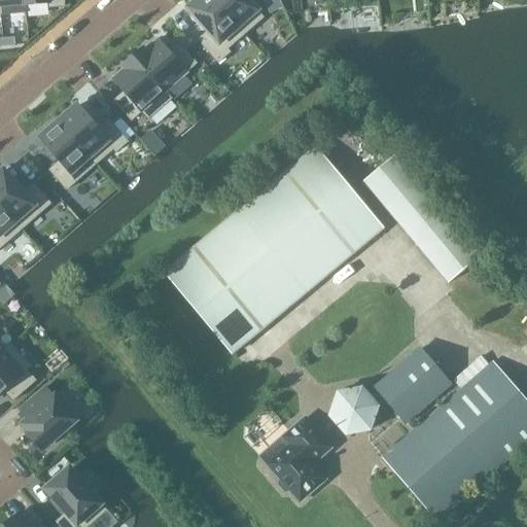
[(23,0),(24,5),(24,6),(48,4),(49,8),(65,7),(63,0),(23,0)]
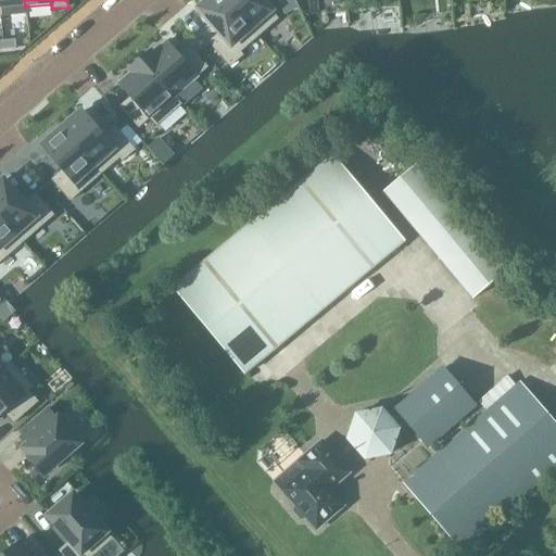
[(225,0),(211,0),(200,10),(220,34),(210,43),(230,67),(243,57),(240,53),(258,37),(225,0)]
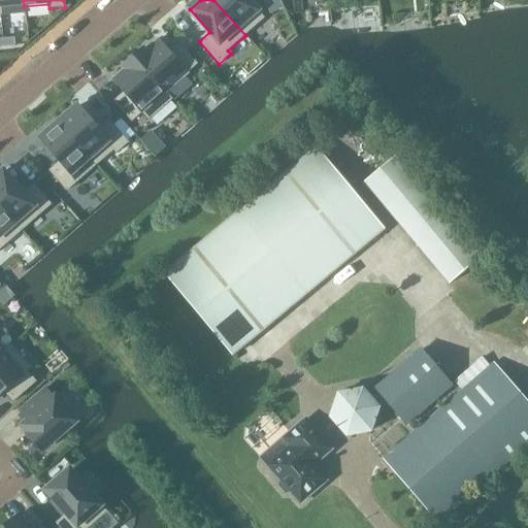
[(246,0),(213,0),(245,35),(264,19),(246,0)]
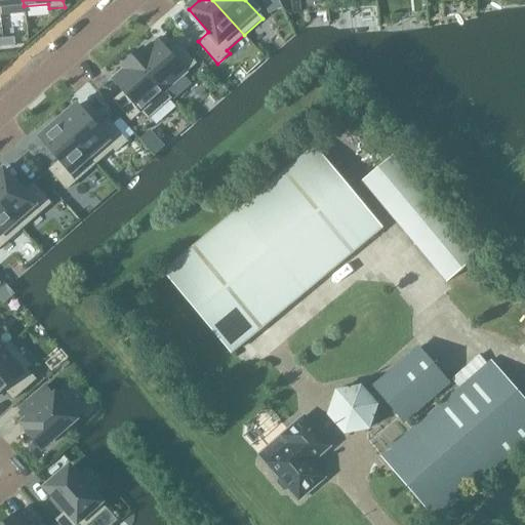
[(3,47),(15,46),(14,38),(3,39),(3,47)]
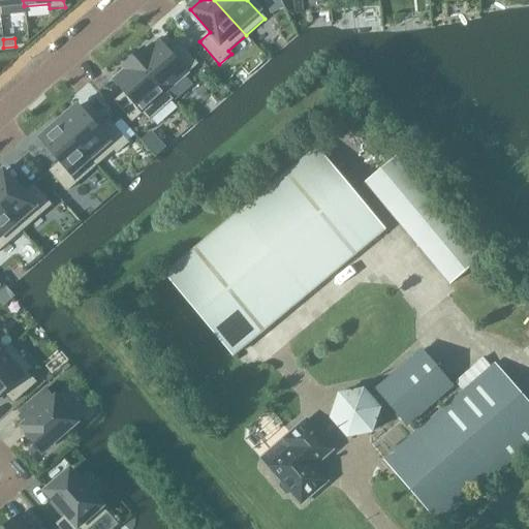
[(144,51),(135,58),(166,93),(188,74),(187,74),(197,65),(180,45),(169,55),(158,41),(146,53),(144,51)]
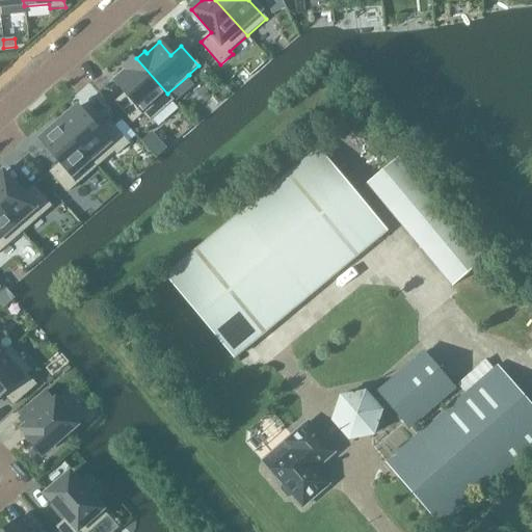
[(127,71),(114,81),(127,95),(115,104),(133,123),(143,113),(150,121),(174,101),(167,94),(136,58),(125,69),(127,71)]
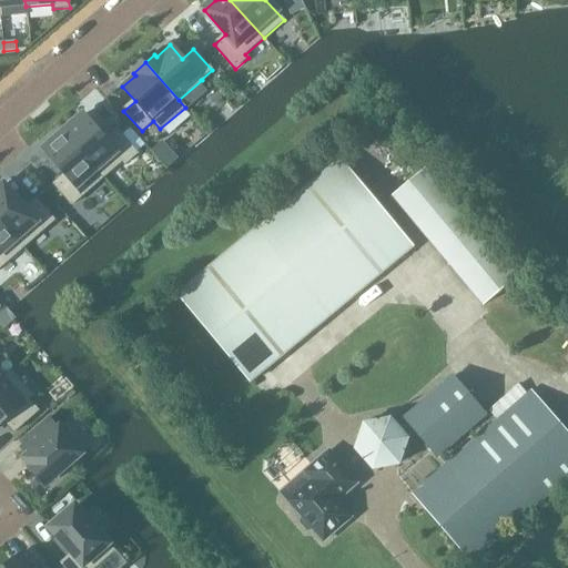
[(83,115),(63,132),(103,178),(122,162),(125,165),(138,154),(137,152),(122,137),(117,130),(104,140),(83,115)]
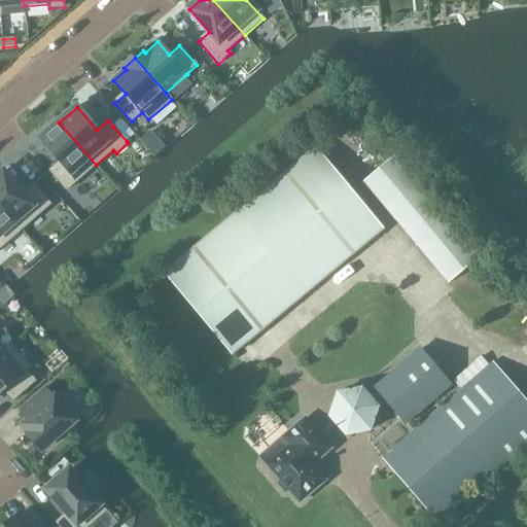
[(121,119),(113,127),(127,141),(135,134),(121,119)]
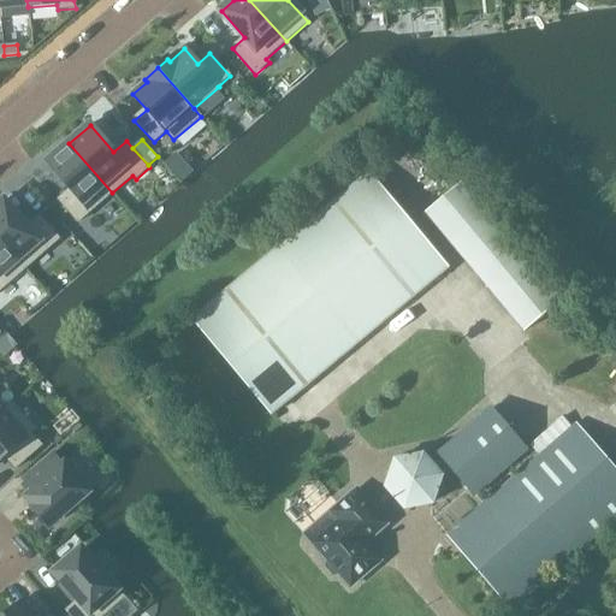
[(69,143),(47,163),(70,189),(58,200),(78,223),(112,193),(69,143)]
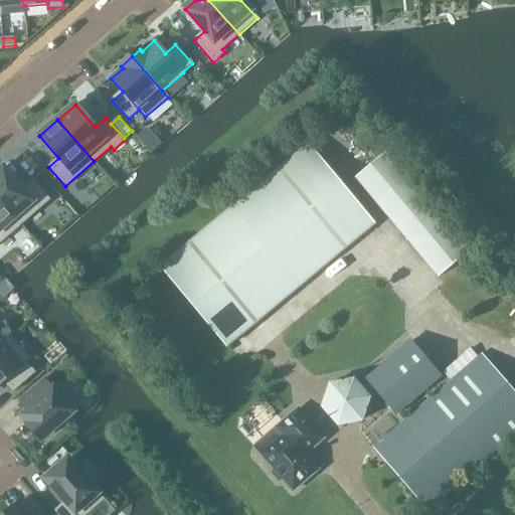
[(160,266),(229,345),(363,230),(374,221),(375,220),(307,140),(160,266)]
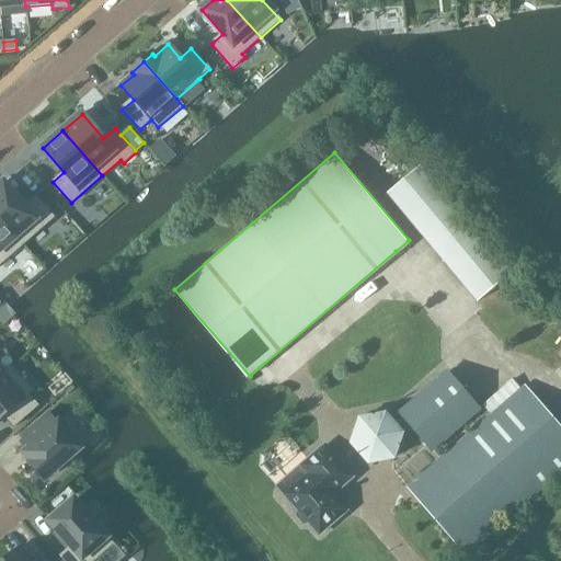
[(420,165),(388,193),(479,299),(511,271),(420,165)]
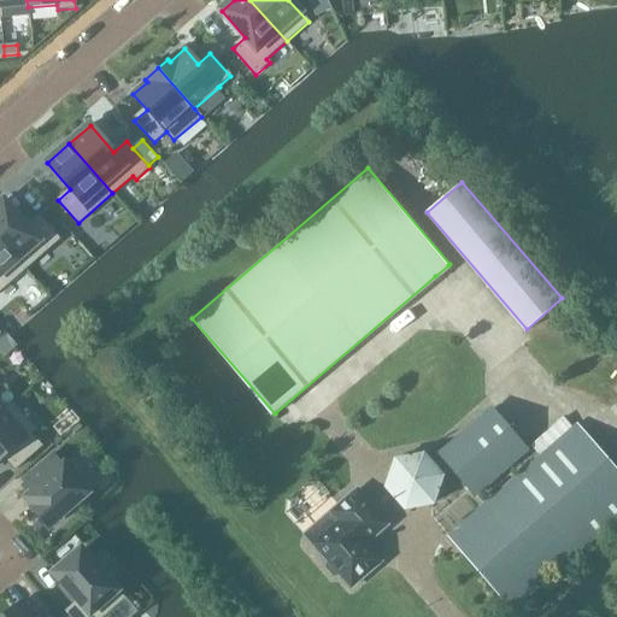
[(4,201),(0,204),(0,240),(25,270),(59,240),(40,217),(27,228),(4,201)]
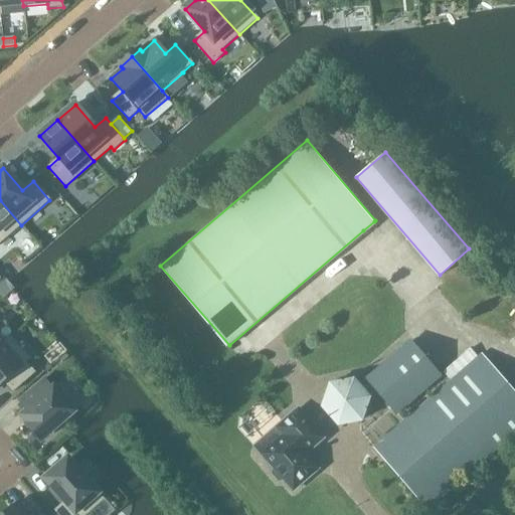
[(0,200),(0,243),(21,225),(0,200)]
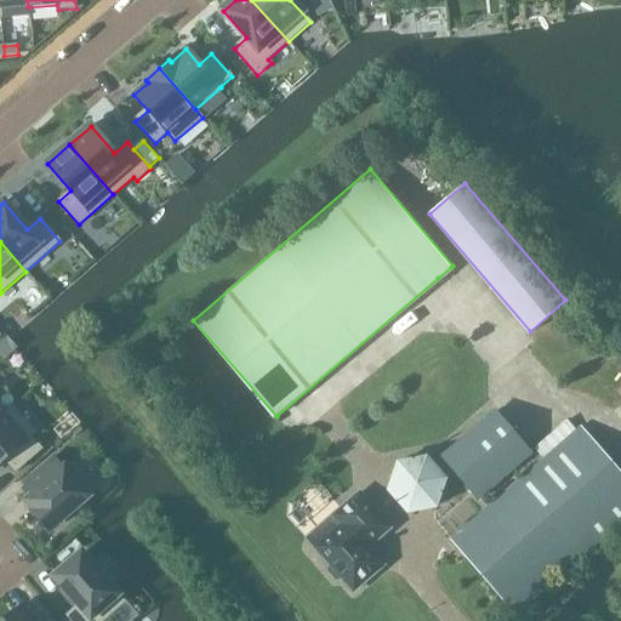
[(5,412),(0,416),(0,465),(5,461),(16,473),(43,450),(32,438),(36,433),(12,405),(5,412)]
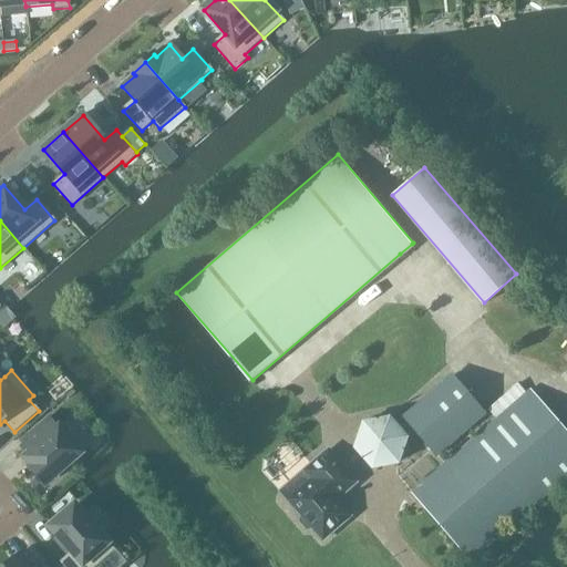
[(437,456),(484,415),(449,374),(401,415),(437,456)]
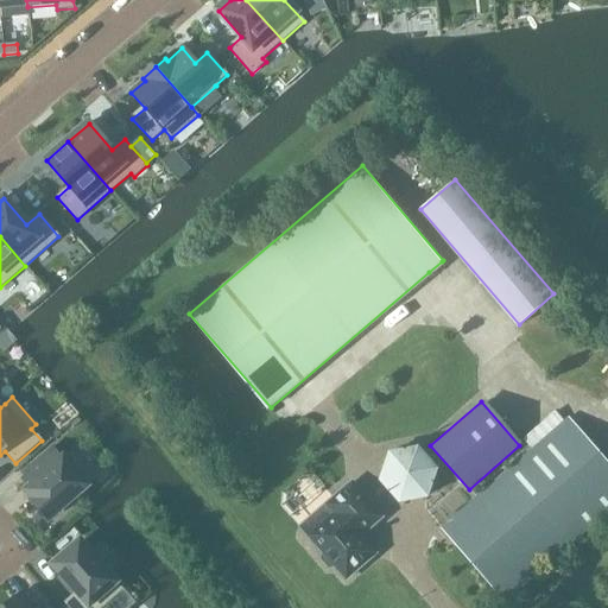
[(607,462),(569,418),(441,530),(504,601),(607,511),(607,462)]
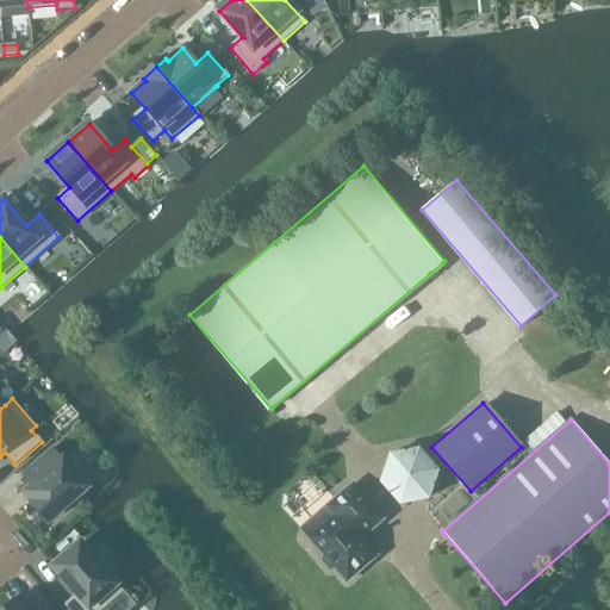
[(390,454),(380,481),(399,503),(429,498),(437,470),(418,448),(390,454)]
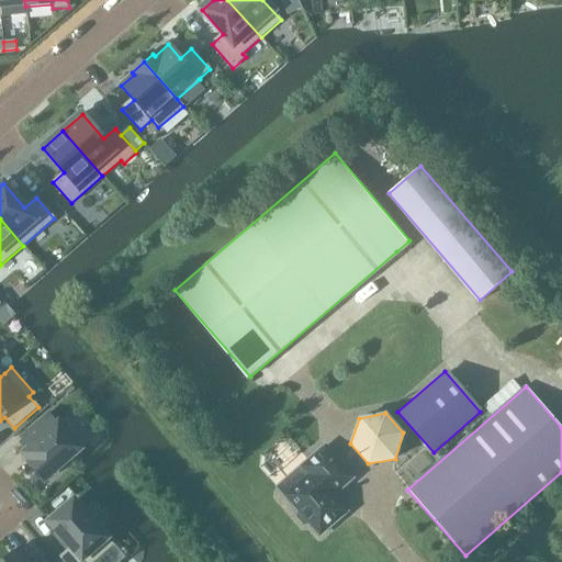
[(48,414),(21,438),(31,449),(25,454),(32,463),(30,465),(44,482),(87,444),(66,418),(57,426),(48,414)]
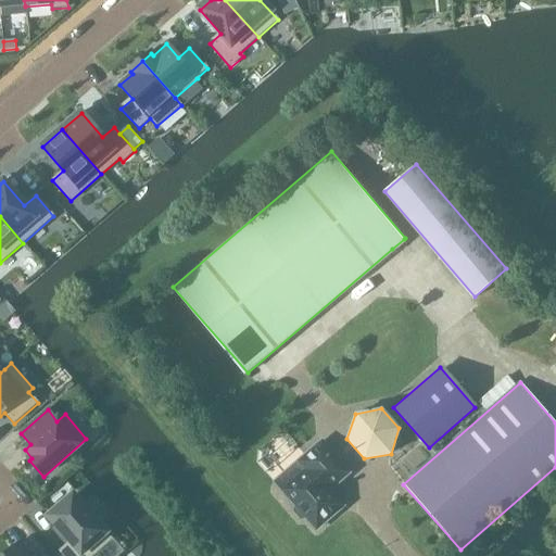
[(292,513),(300,520),(305,519),(315,530),(342,506),(327,490),(332,484),(333,485),(337,483),(336,482),(344,474),(345,475),(348,474),(319,442),(303,457),(311,465),(281,492),(294,507),(292,513)]
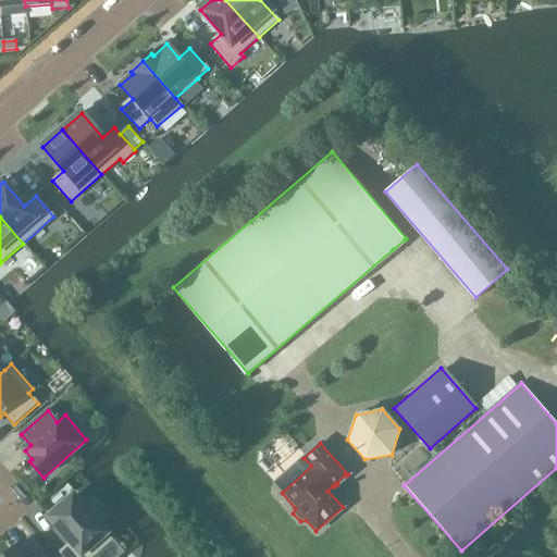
[(74,496),(48,518),(71,543),(60,553),(63,556),(94,556),(112,541),(74,496)]
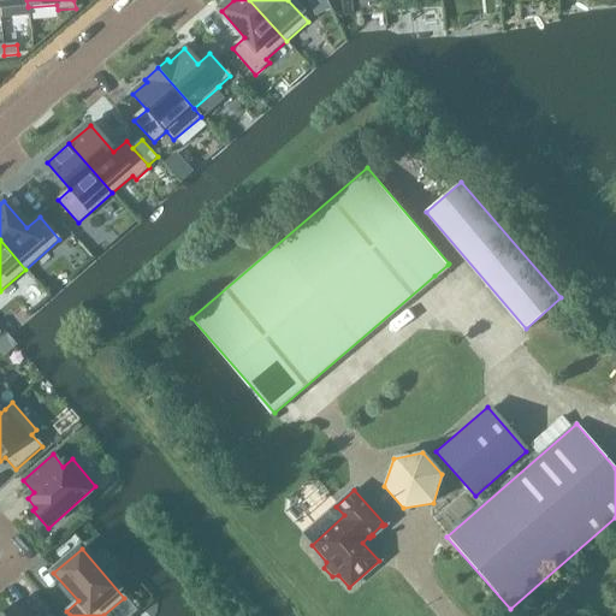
[(564,568),(572,576),(580,569),(573,561),(564,568)]
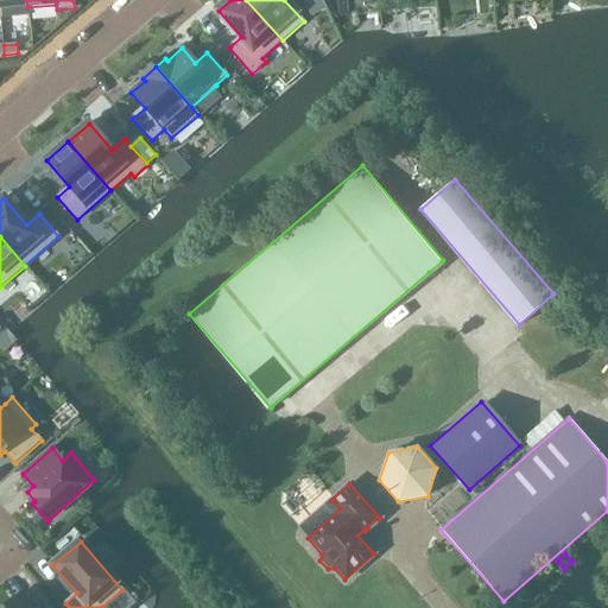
[(27,607),(18,596),(4,607),(27,607)]
